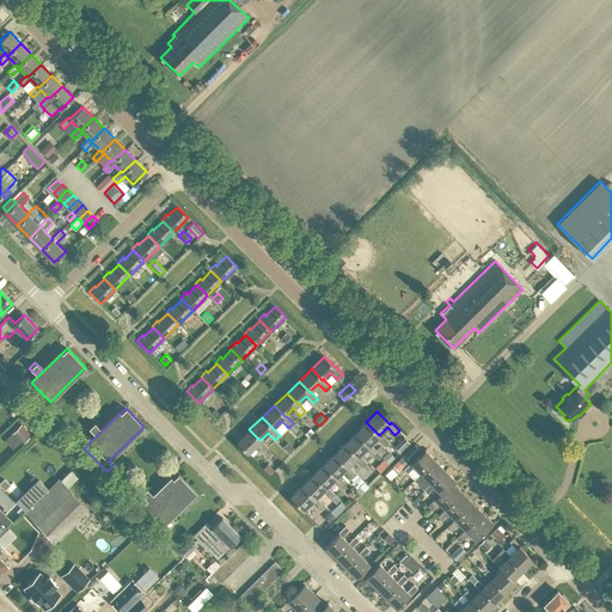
[(93,422),(89,427),(95,433),(99,428),(93,422)]
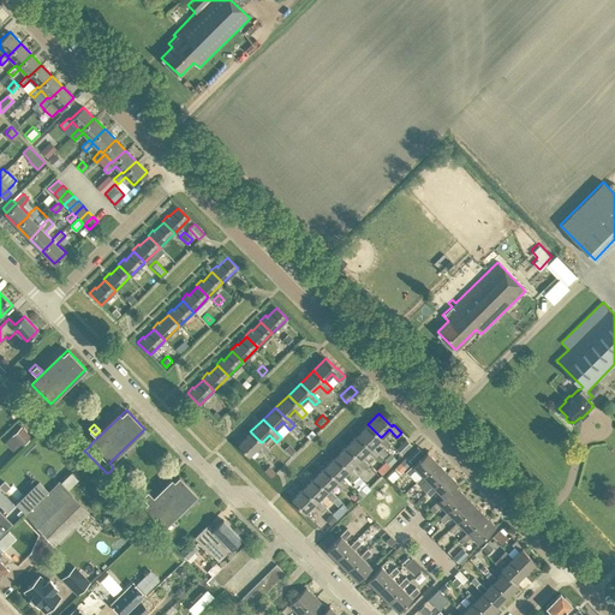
[(378,440),(387,447),(390,443),(382,436),(381,437),(368,424),(357,435),(370,448),(372,446),(378,440)]
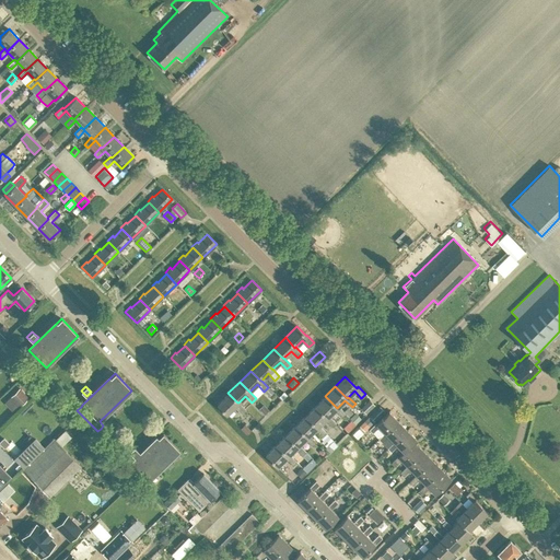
[(269,397),(273,393),(268,387),(264,392),(269,397)]
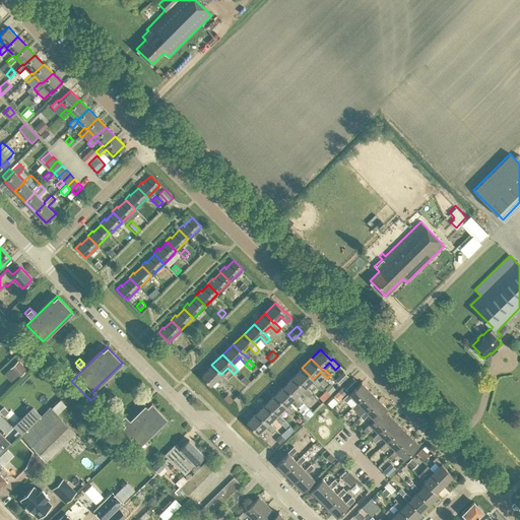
[(26,369),(18,361),(9,369),(18,378),(26,369)]
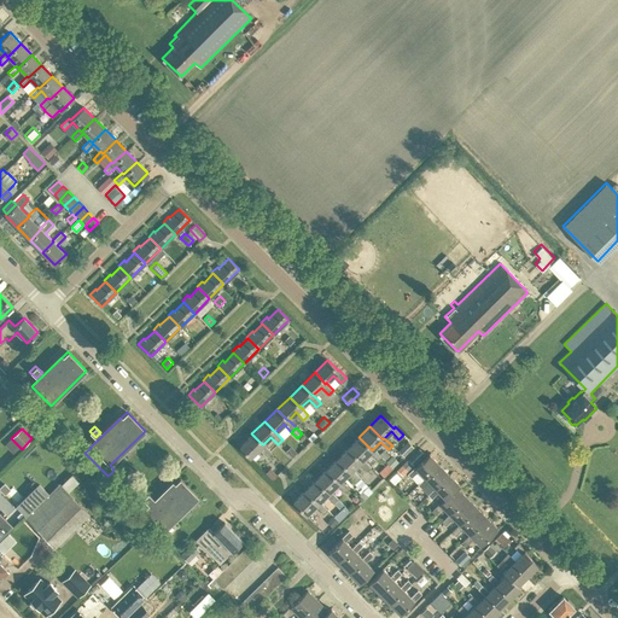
[(270,452),(263,444),(262,444),(251,433),(239,445),(250,458),(258,449),(266,456),(270,452)]
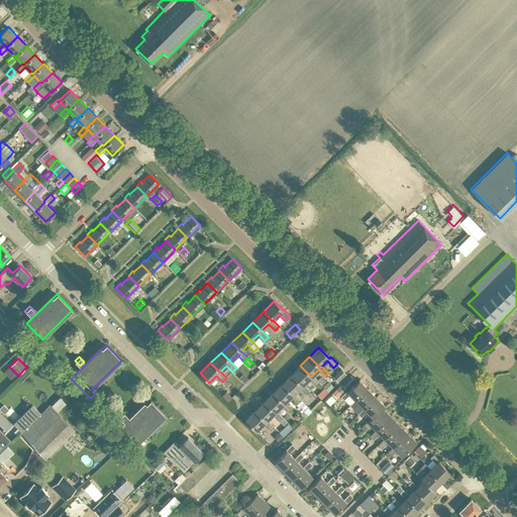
[(317,380),(313,375),(311,377),(300,366),(291,375),(302,386),(303,384),(309,379),(315,385),(319,382),(317,380)]
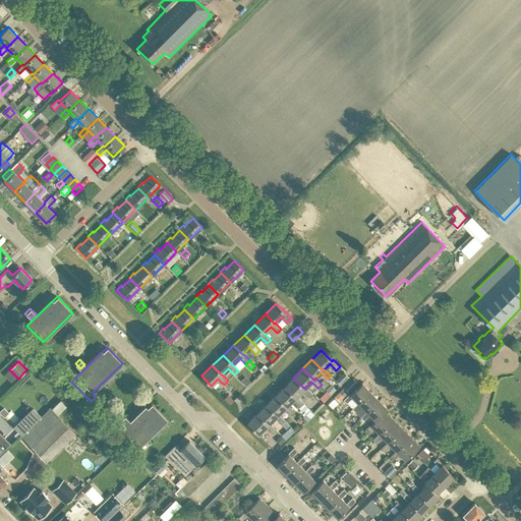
[(340,385),(348,377),(343,371),(335,380),(340,385)]
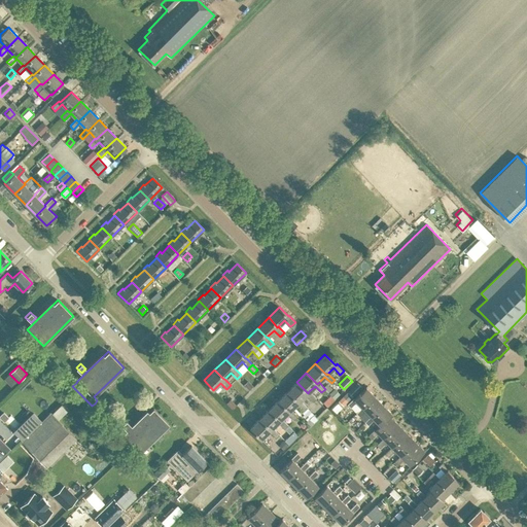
[(248,389),(252,386),(247,381),(244,385),(248,389)]
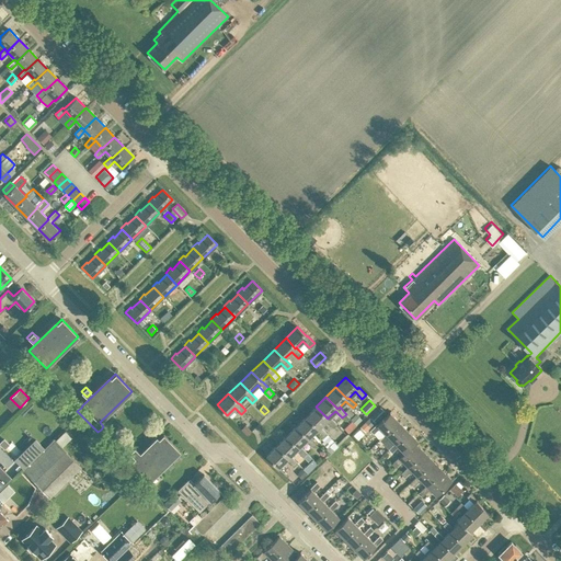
[(336,424),(329,416),(328,419),(316,407),(306,416),(318,428),(319,426),(325,420),(332,427),(336,424)]
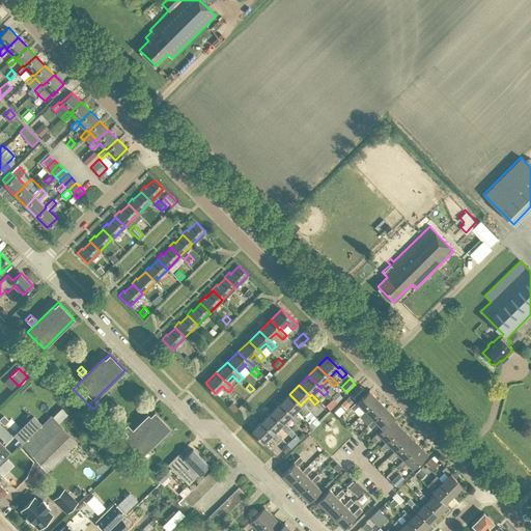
[(355,399),(364,389),(360,385),(351,394),(355,399)]
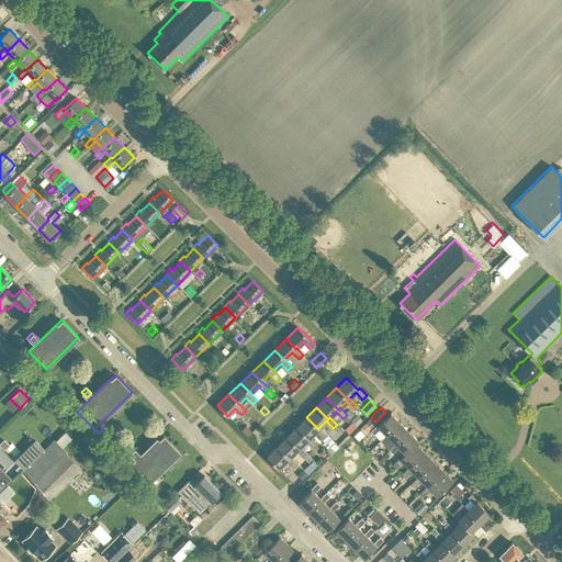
[(350,418),(353,414),(349,408),(345,413),(347,415),(350,418)]
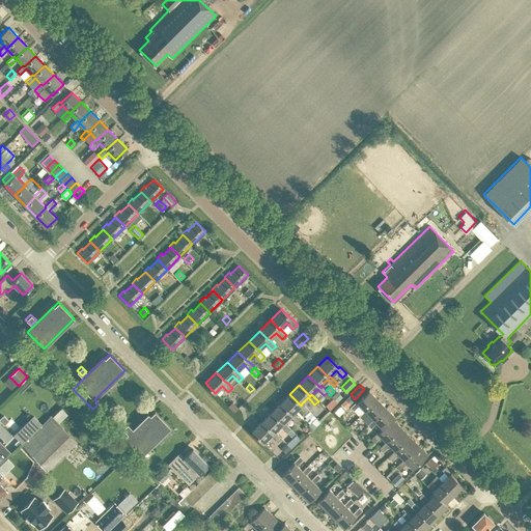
[(365,411),(376,398),(368,390),(357,400),(356,400),(350,407),(353,410),(358,415),(364,410),(365,411)]
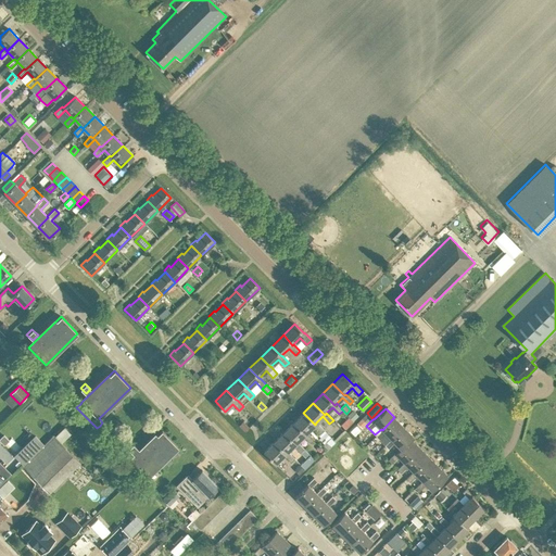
[(324,430),(316,422),(315,425),(303,413),(293,422),(305,433),(306,432),(313,426),(319,433),(324,430)]
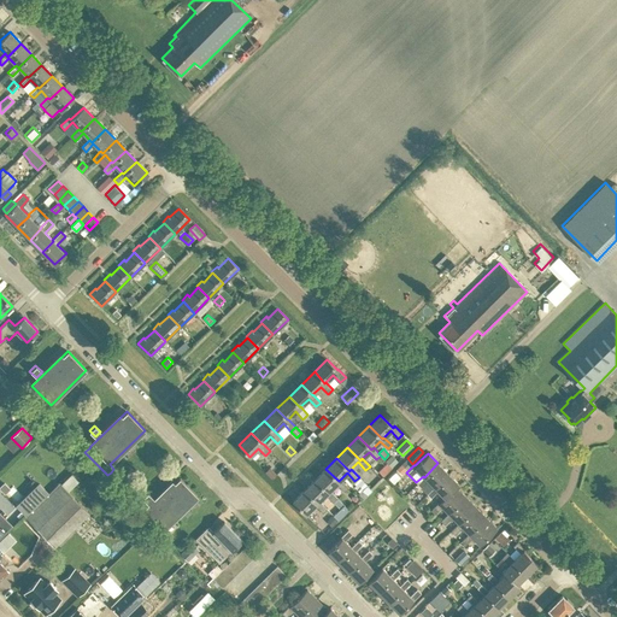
[(434,487),(448,474),(438,463),(424,477),(423,476),(416,482),(421,487),(427,480),(434,486),(434,487)]
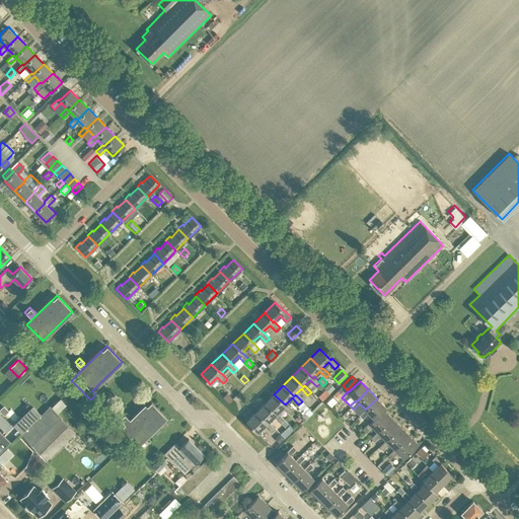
[(343,395),(338,390),(332,394),(338,399),(343,395)]
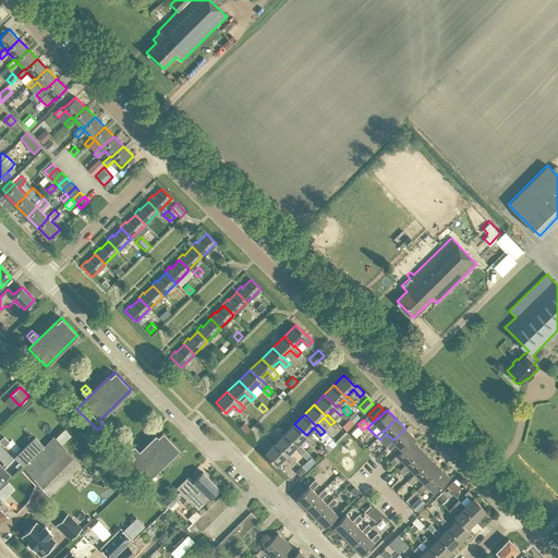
[(245,433),(250,428),(243,422),(239,426),(245,433)]
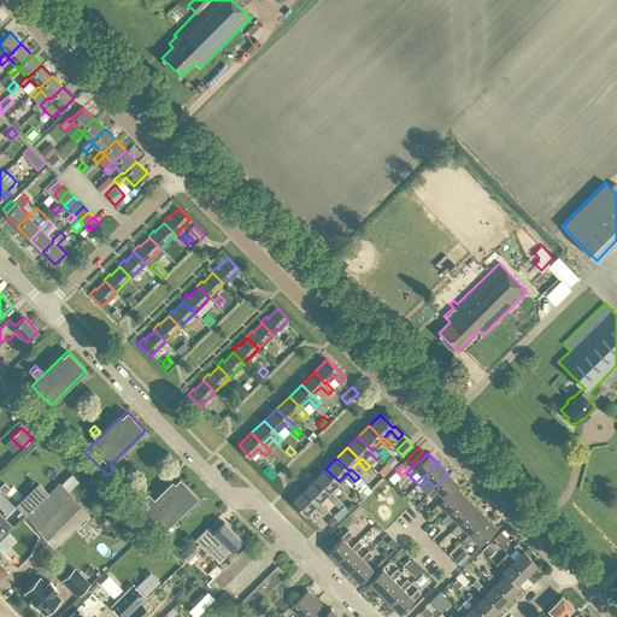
[(348,487),(340,480),(339,481),(325,469),(315,479),(327,492),(329,491),(336,483),(344,492),(348,487)]
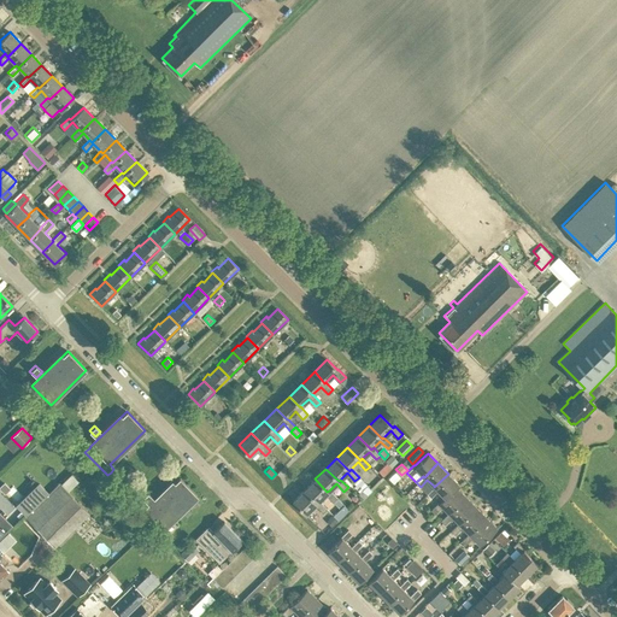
[(68,491),(78,481),(71,474),(60,483),(68,491)]
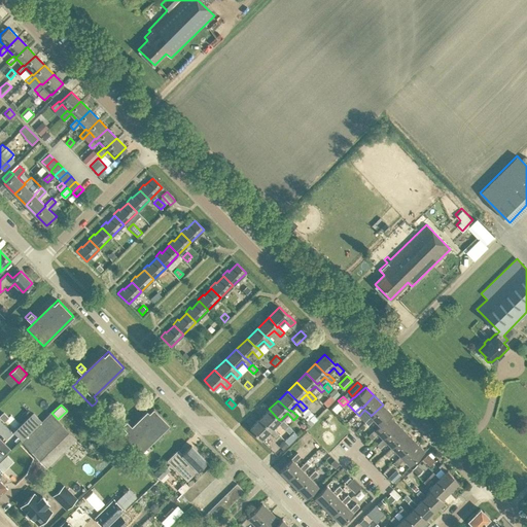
[(379,425),(389,416),(391,414),(383,405),(371,416),(371,415),(364,421),(367,424),(374,419),(379,425)]
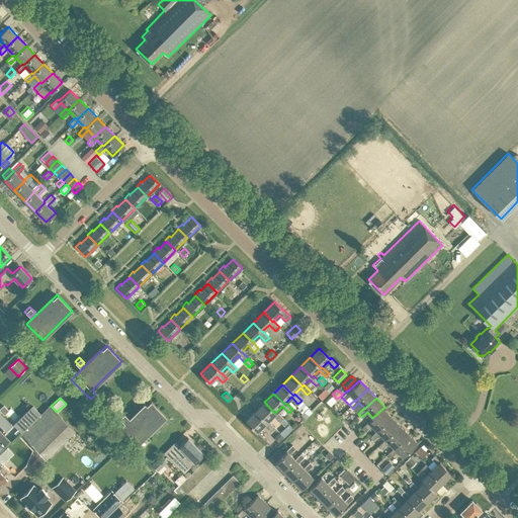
[(146,405),(120,430),(136,445),(166,417),(151,401),(146,405)]
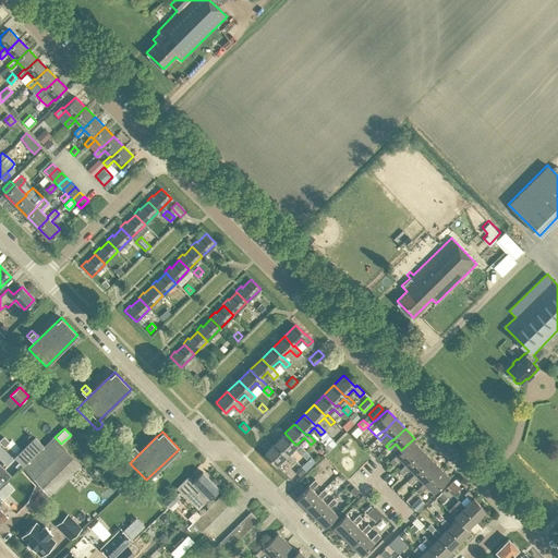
[(305,450),(298,444),(295,445),(284,433),(275,443),(286,455),(288,452),(294,447),(301,455),(305,450)]
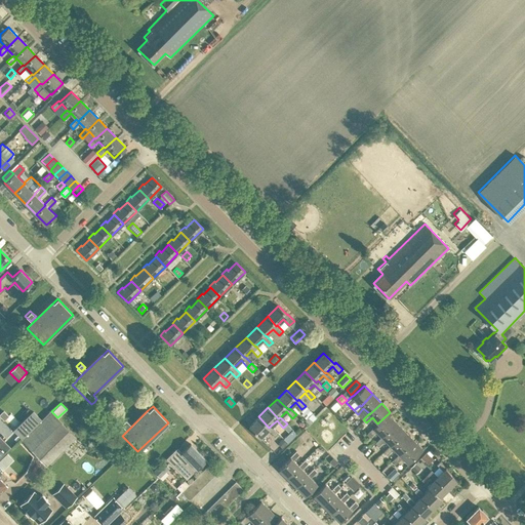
[(33,410),(13,430),(22,438),(41,418),(33,410)]
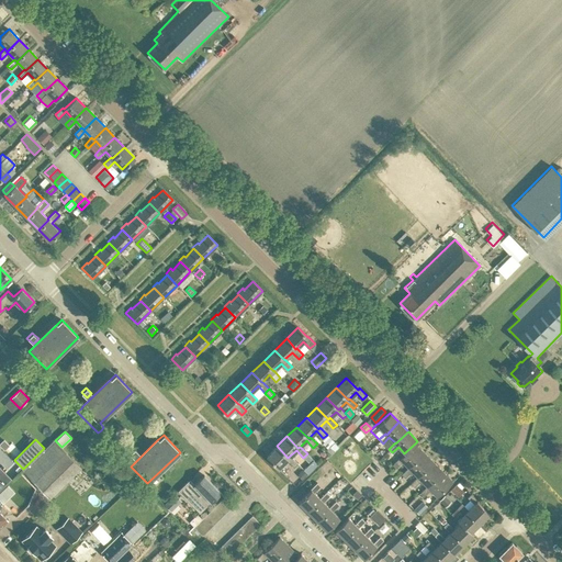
[(48,497),(80,467),(62,447),(55,440),(54,439),(44,448),(23,469),(22,470),(48,497)]
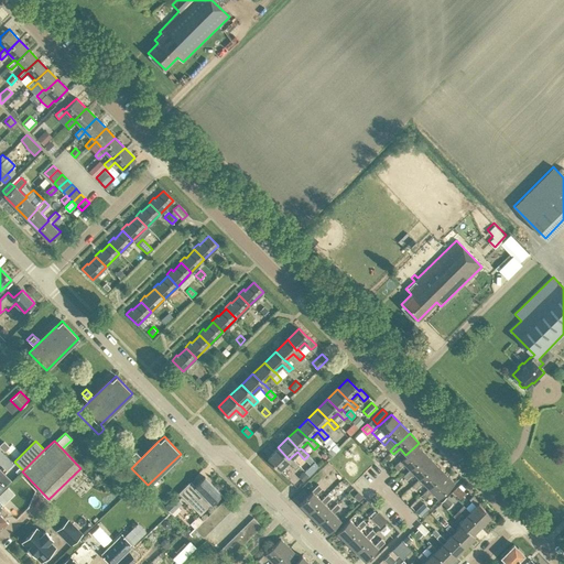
[(410,469),(426,454),(416,445),(405,455),(401,459),(400,459),(393,466),(397,469),(403,463),(409,468),(410,469)]
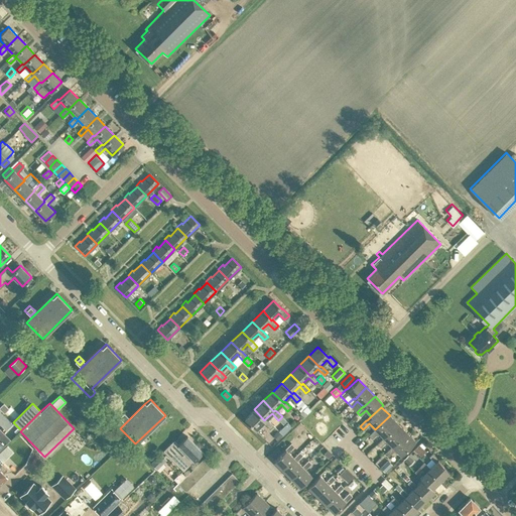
[(273,425),(266,418),(264,420),(254,409),(245,418),(255,429),(263,422),(269,429),(273,425)]
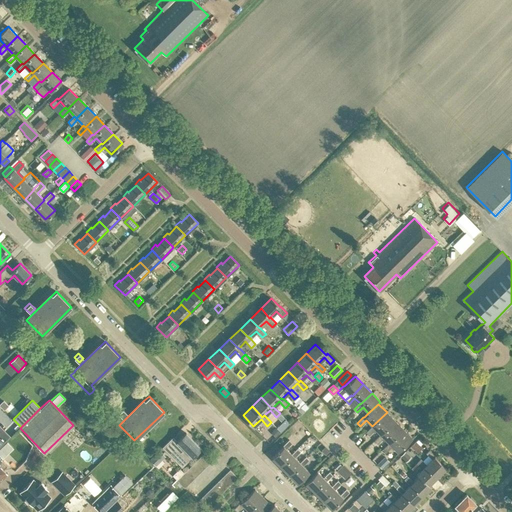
[(122,408),(117,412),(122,417),(127,413),(122,408)]
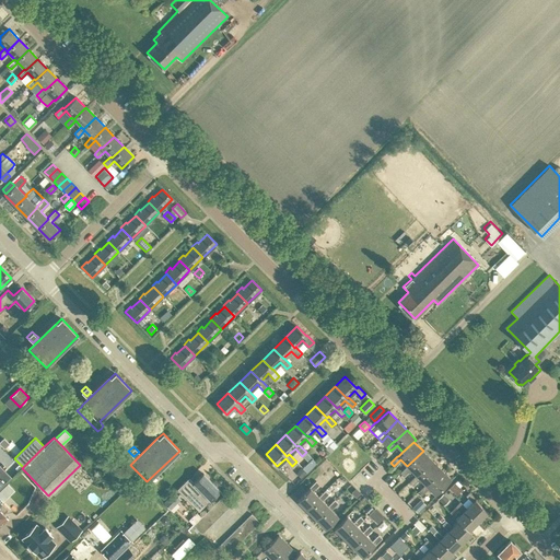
[(417,476),(432,461),(423,451),(407,466),(406,465),(399,471),(403,475),(409,468),(416,475),(417,476)]
